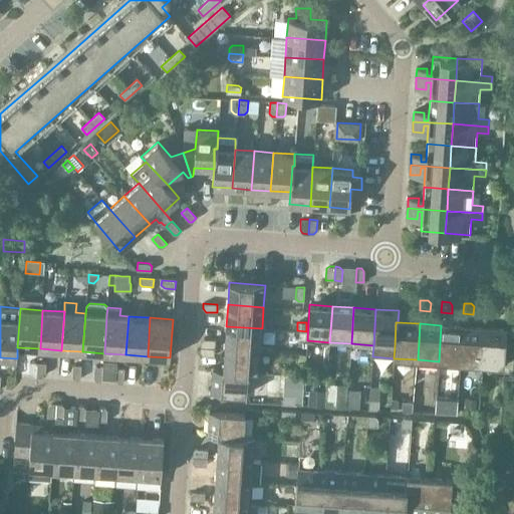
[(439,361),(460,362),(463,326),(441,325),(439,361)]
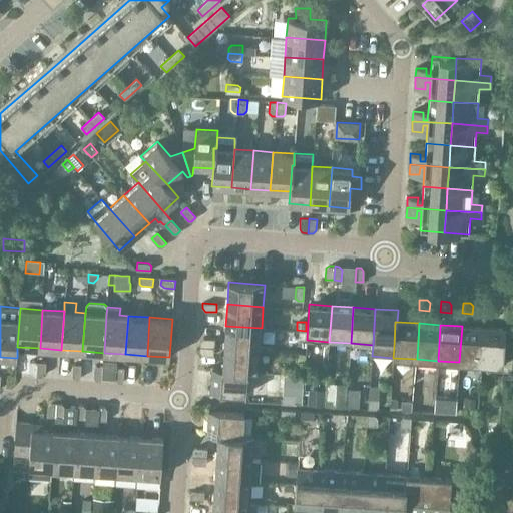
[(225,326),(224,347),(261,349),(262,328),(225,326)]
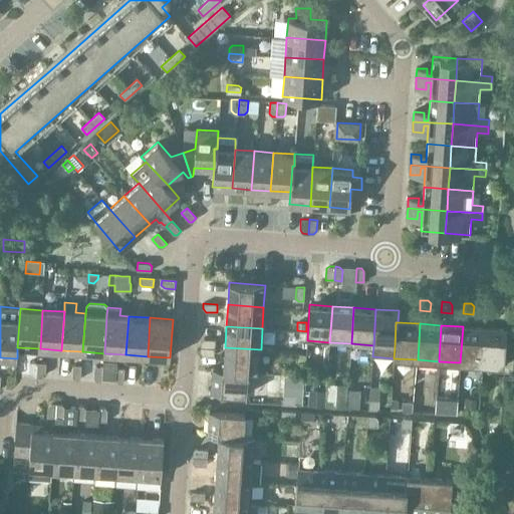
[(460,362),(482,364),(484,328),(463,326),(460,362)]
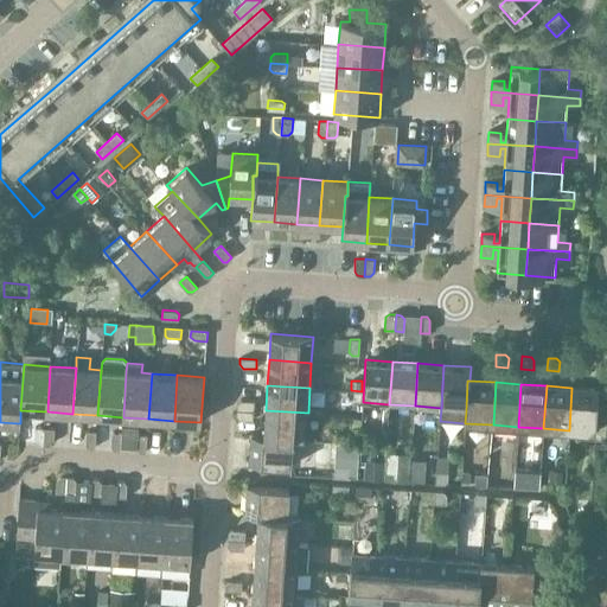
[(572,388),(569,430),(595,432),(596,419),(598,404),(598,389),(572,388)]
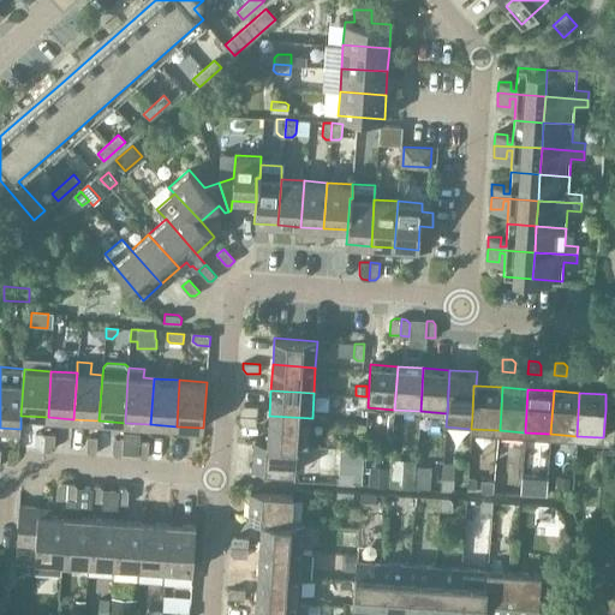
[(240,408),(240,415),(256,416),(257,406),(244,405),(240,408)]
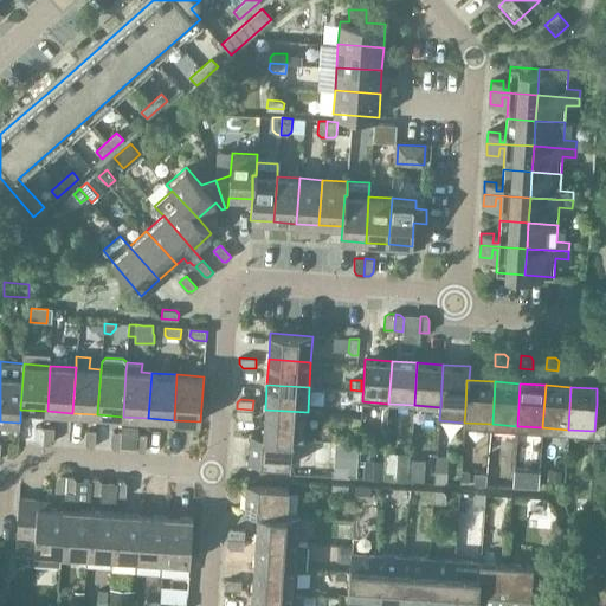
[(605,404),(597,404),(595,418),(605,418),(605,404)]
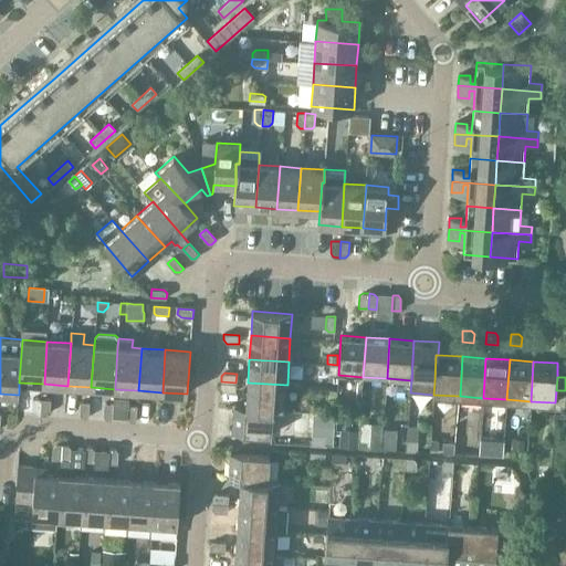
[(236,383),(221,381),(220,387),(223,390),(236,391),(236,383)]
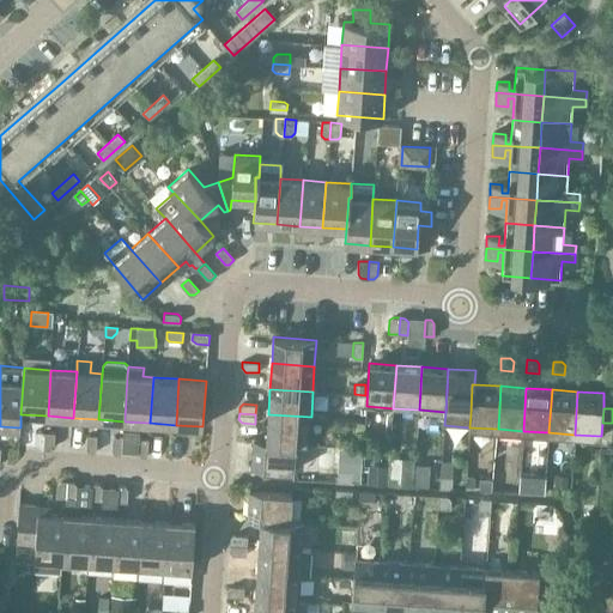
[(268,414),(267,441),(296,443),(296,444),(309,445),(311,417),(268,414)]
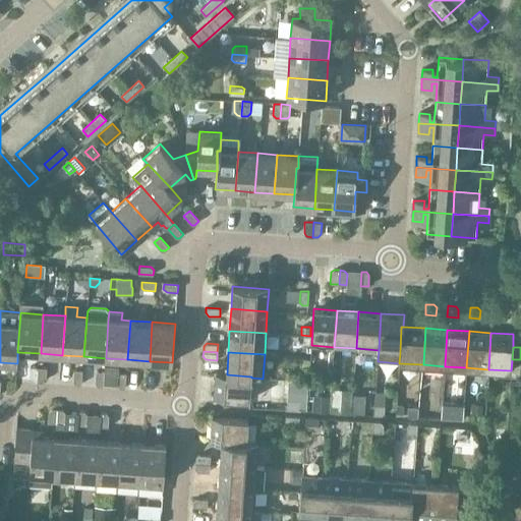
[(33,381),(38,382),(39,367),(31,366),(30,378),(33,381)]
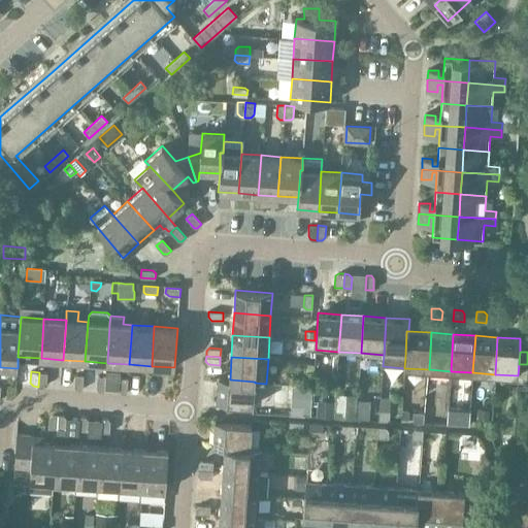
[(39,372),(38,387),(43,387),(46,384),(47,372),(39,372)]
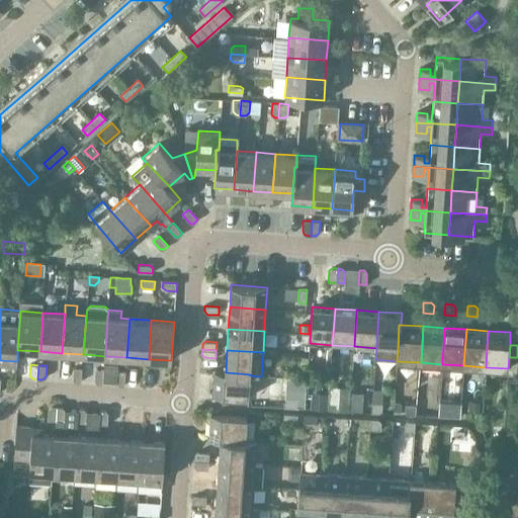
[(74,367),(74,378),(77,381),(81,382),(82,368),(74,367)]
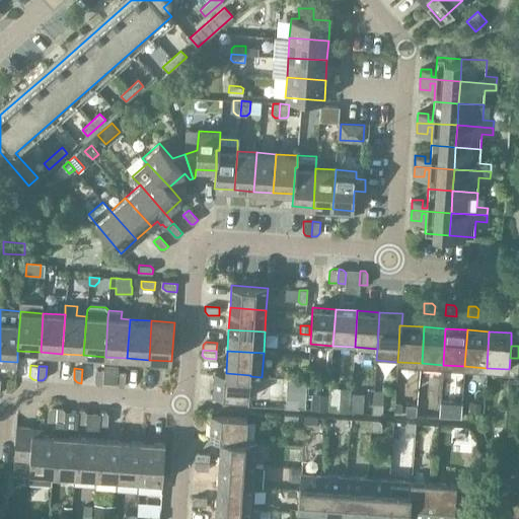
[(97,384),(103,384),(104,370),(96,370),(95,381),(97,384)]
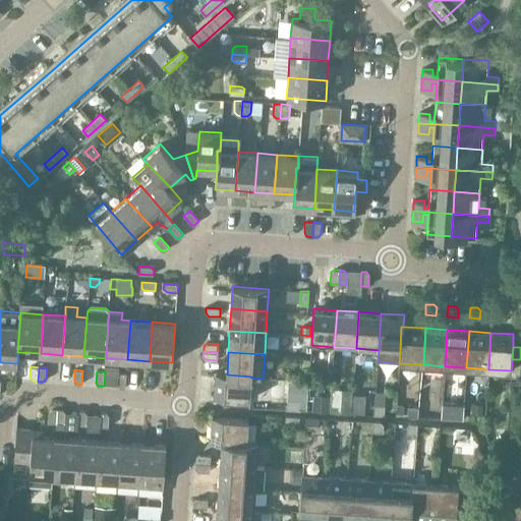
[(118,372),(118,384),(120,387),(125,388),(126,373),(118,372)]
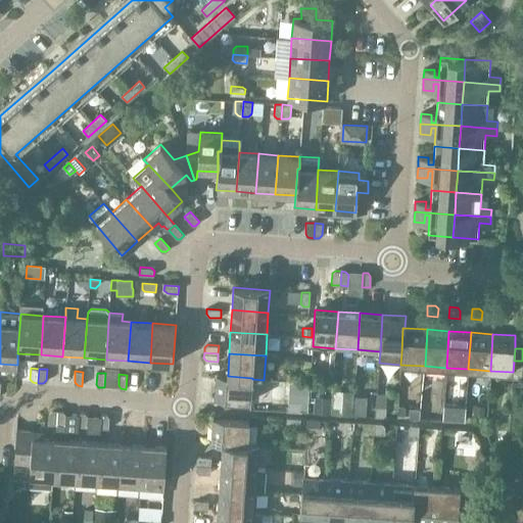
[(252,378),(228,376),(216,375),(214,399),(250,401),(252,379),(252,378)]
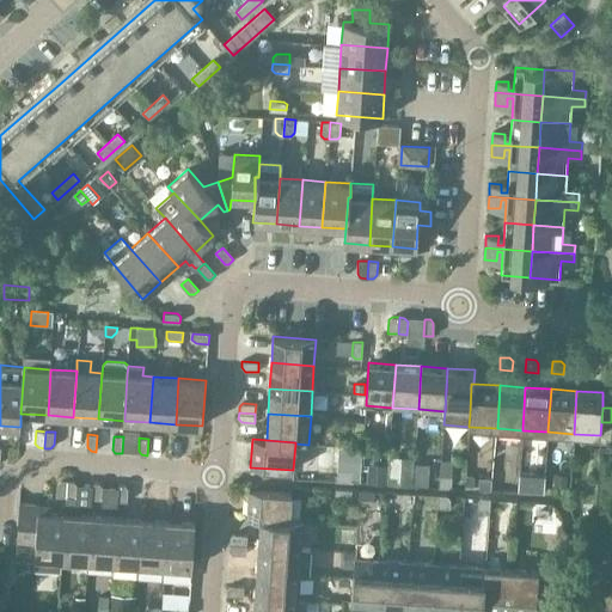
[(336,476),(335,482),(352,483),(352,482),(360,482),(362,450),(337,448),(336,476)]
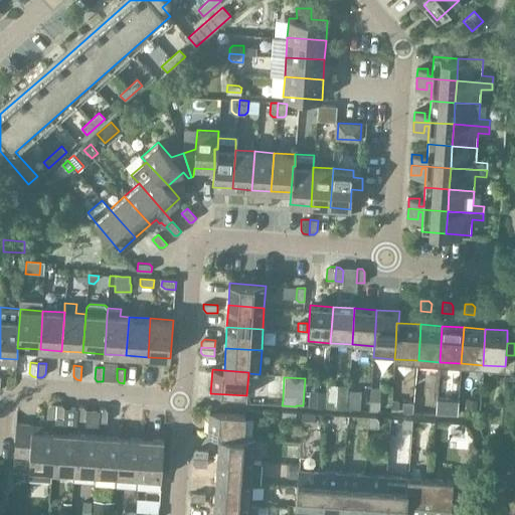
[(327,391),(326,408),(347,409),(349,389),(349,385),(328,383),(327,391)]
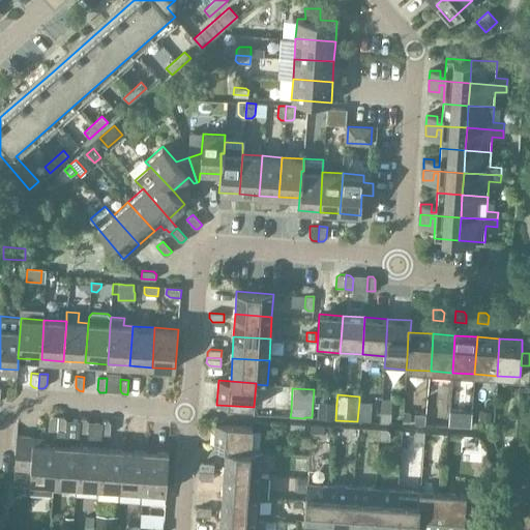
[(359,401),(357,421),(366,421),(367,401),(359,401)]
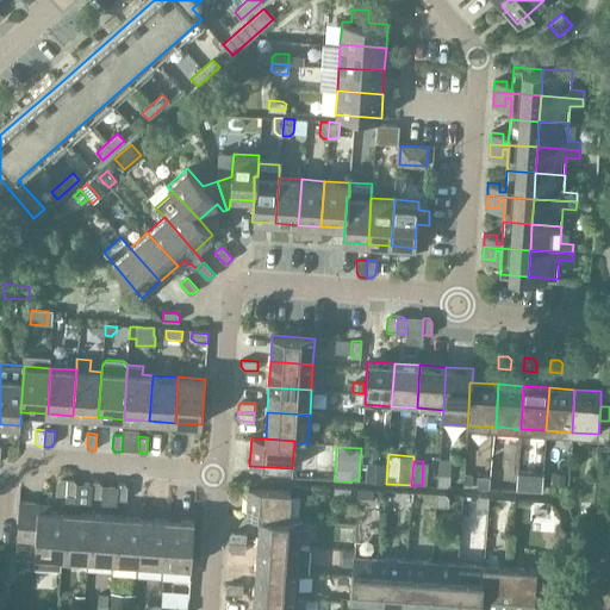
[(366,462),(365,481),(386,484),(387,464),(366,462)]
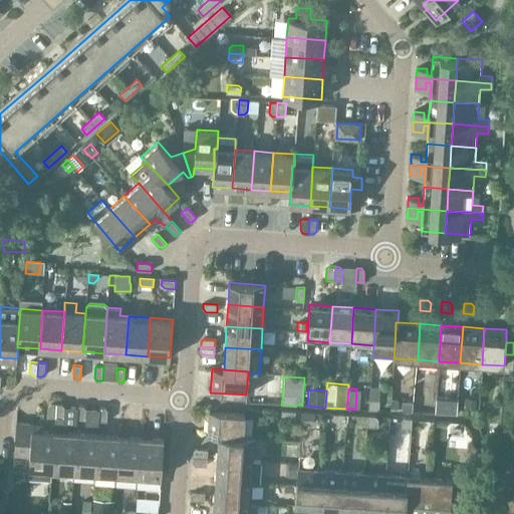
[(436,398),(435,414),(456,415),(457,399),(436,398)]
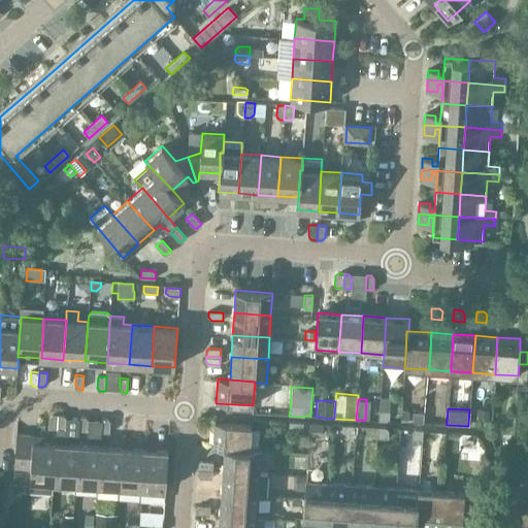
[(377,421),(386,422),(389,419),(389,410),(378,409),(377,421)]
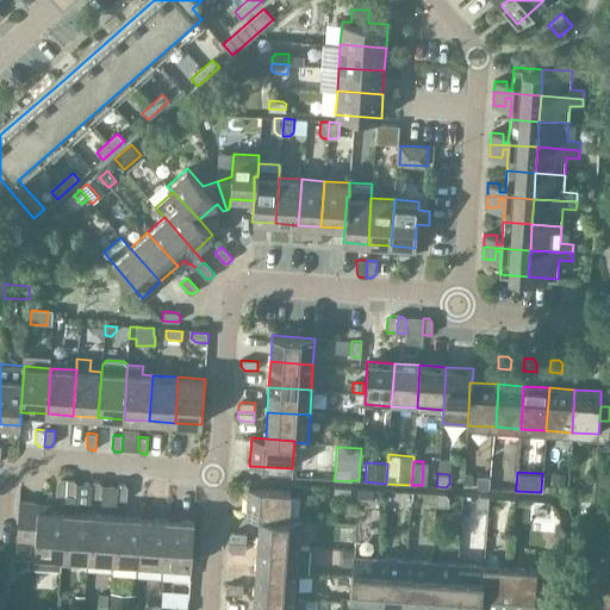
[(553,473),(552,485),(565,485),(566,474),(553,473)]
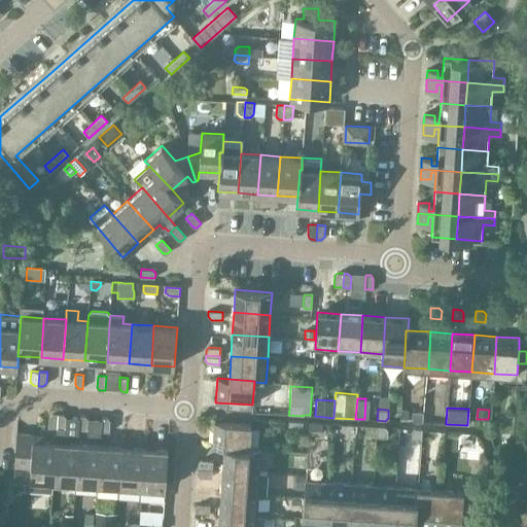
[(408,419),(409,411),(400,410),(400,418),(408,419)]
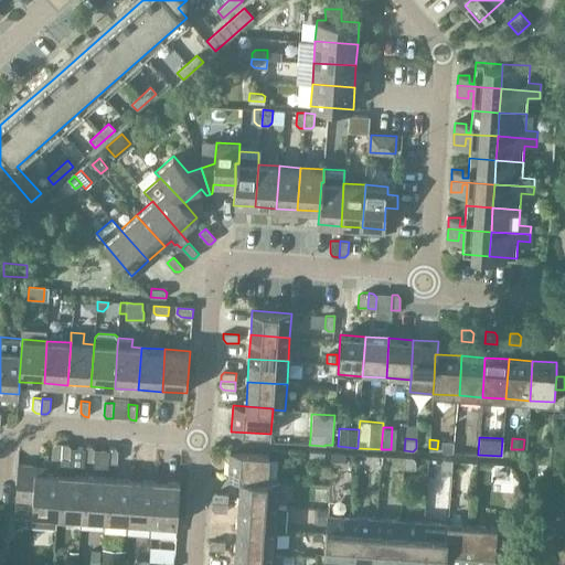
[(445,452),(452,454),(454,441),(441,440),(441,449),(445,452)]
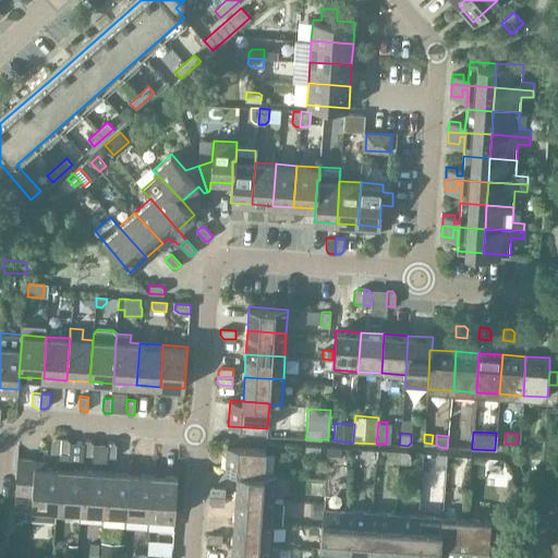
[(51,452),(60,453),(61,437),(56,437),(52,440),(51,452)]
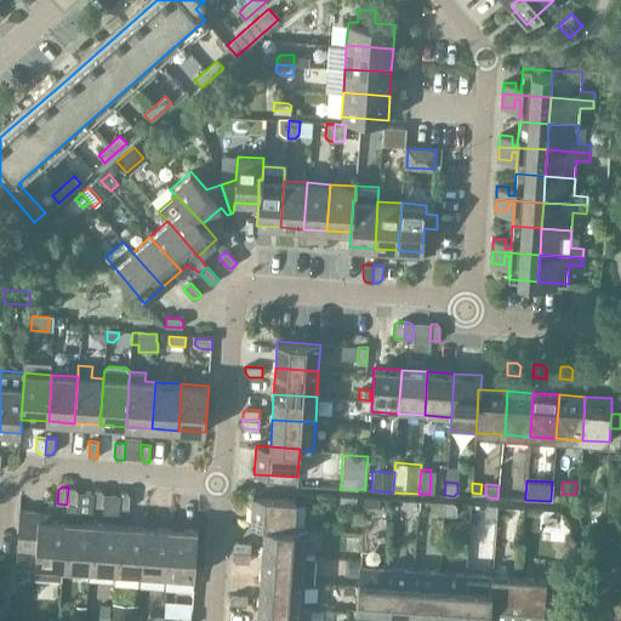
[(68,486),(67,505),(77,505),(78,491),(75,488),(68,486)]
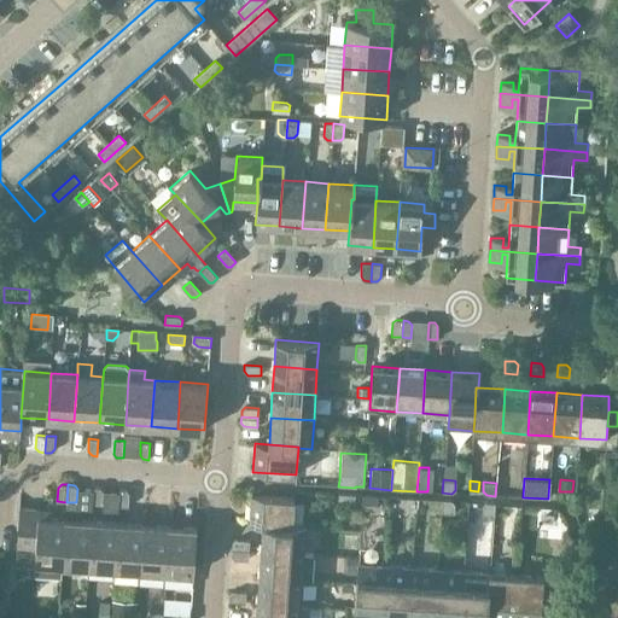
[(94,490),(93,503),(101,505),(103,491),(100,487),(93,487),(93,490),(94,490)]
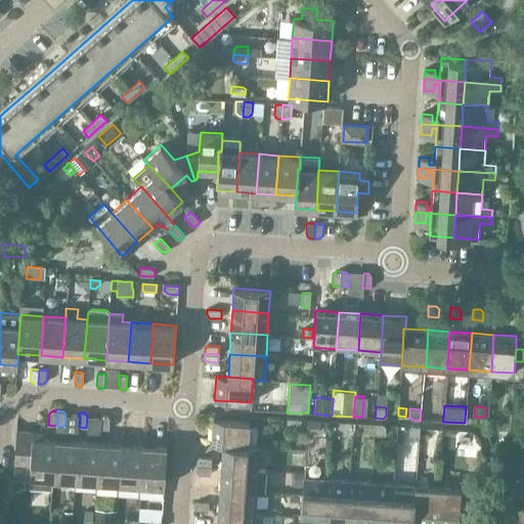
[(101,413),(101,429),(108,429),(110,418),(106,415),(101,413)]
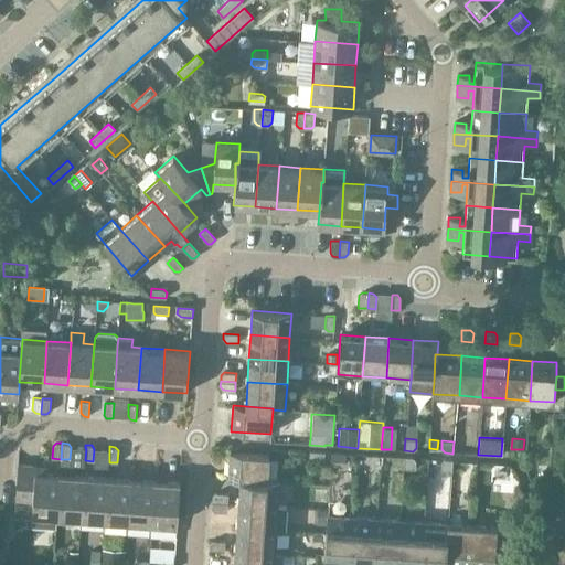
[(324,452),(309,451),(309,457),(312,460),(323,461),(324,452)]
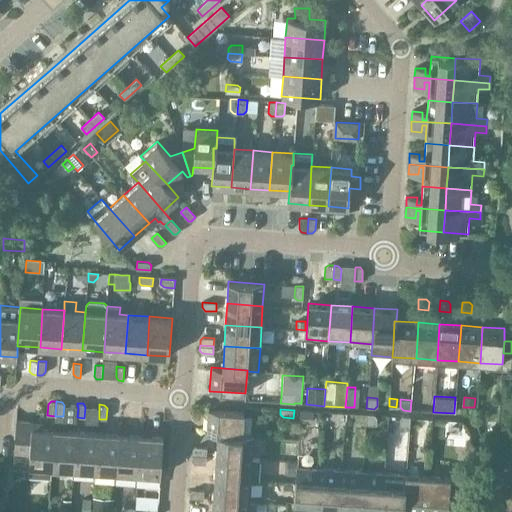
[(206,434),(218,435),(242,437),(243,435),(244,413),(208,410),(206,434)]
